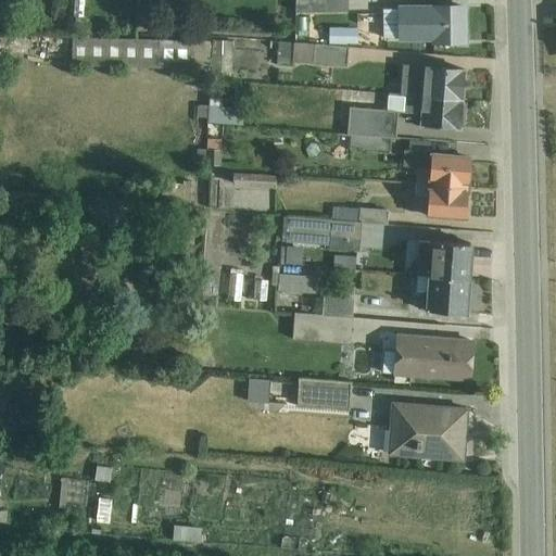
[(294,0),(295,13),(348,12),(348,0),(294,0)]
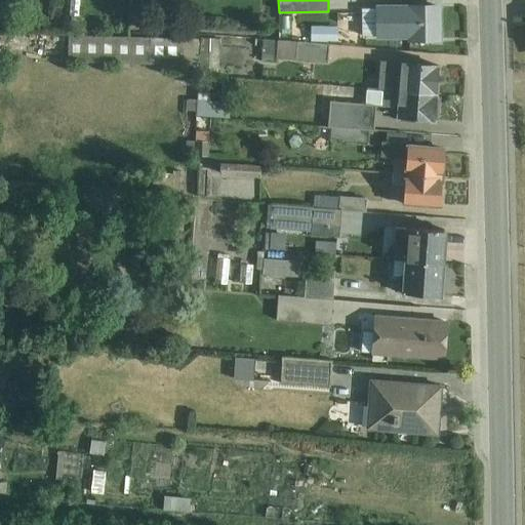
[(153,29),(175,30),(176,7),(154,6),(153,29)]
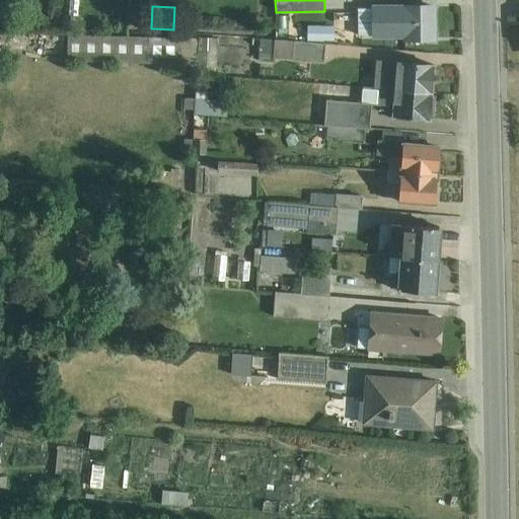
[(434,7),(357,8),(358,35),(372,35),(372,39),(402,39),(434,39),(434,7)]
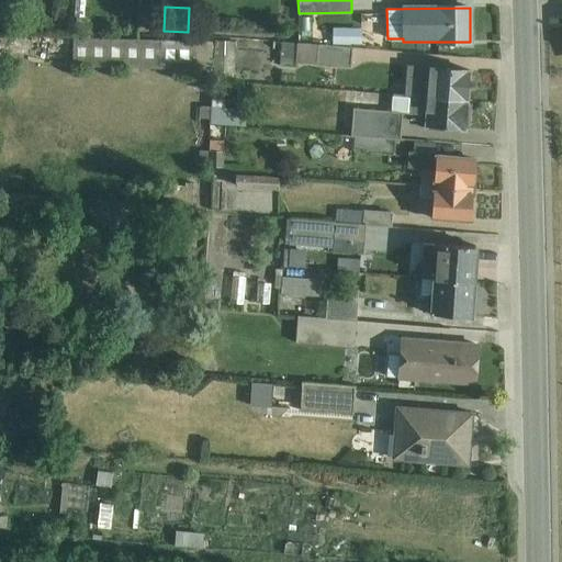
[(362,30),(333,29),(333,44),(362,44),(362,30)]
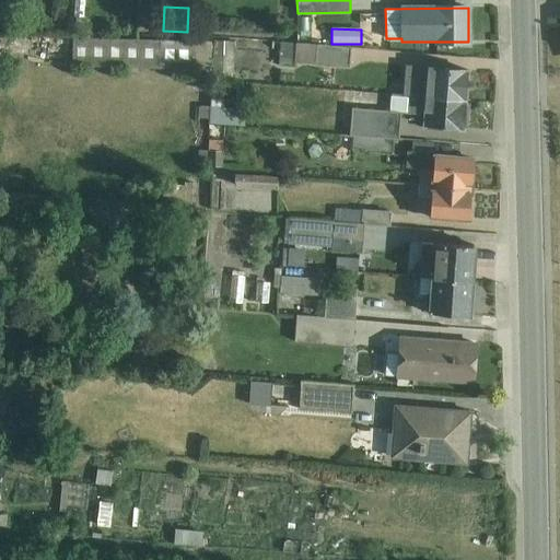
[(211,70),(212,42),(74,39),(73,66),(211,70)]
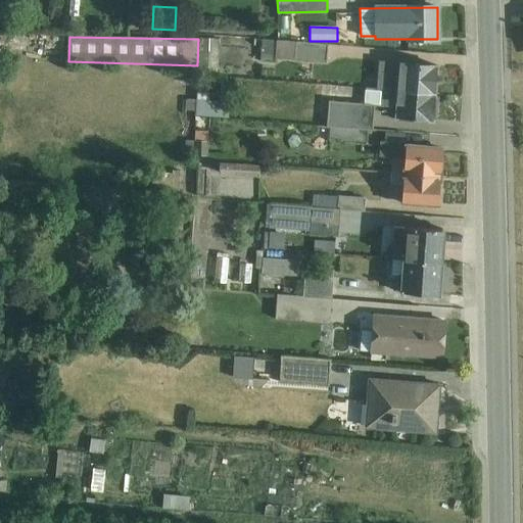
[(219,39),(199,38),(198,73),(218,74),(219,39)]
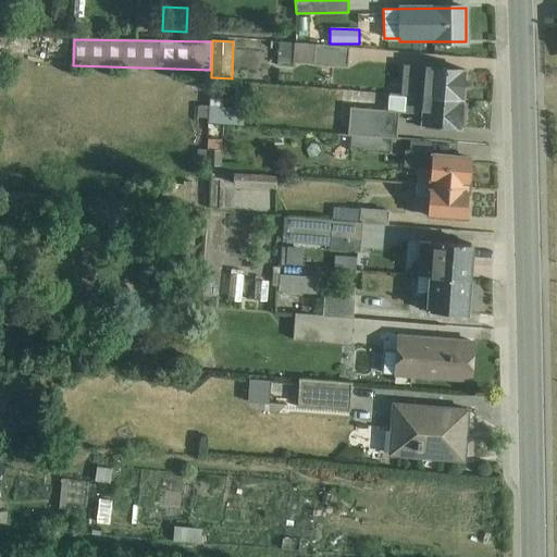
[(349,48),(270,40),(269,54),(277,56),(277,66),(295,67),(295,62),(348,67),(349,48)]
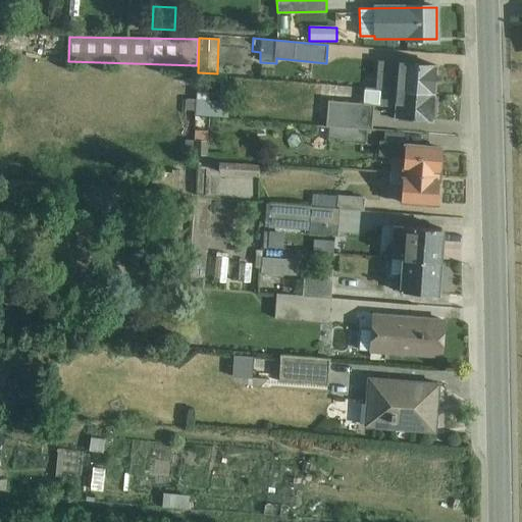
[(375,89),(434,94),(436,65),(377,61),(375,89)]
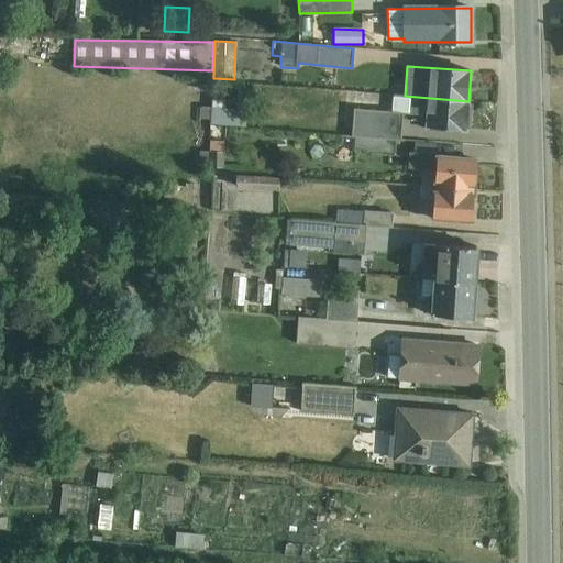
[(468,101),(405,96),(394,96),(392,111),(426,114),(424,130),(449,131),(449,129),(466,130),(466,128),(468,128),(470,113),(467,113),(468,101)]
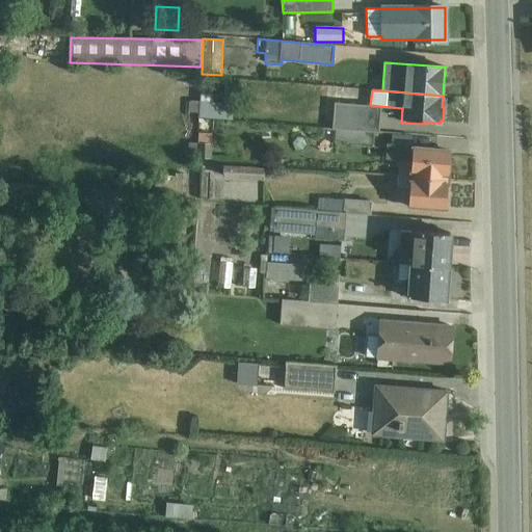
[(213,92),(200,92),(200,101),(198,112),(198,117),(233,121),(234,103),(213,102),(213,92)]
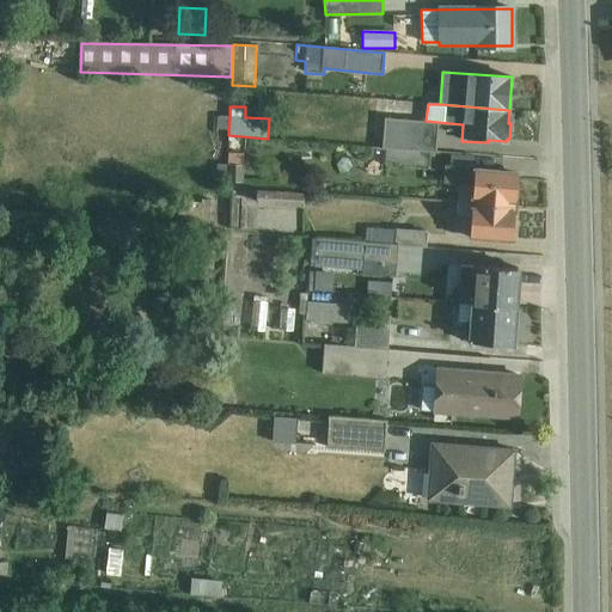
[(228,129),(230,116),(218,116),(218,129),(228,129)]
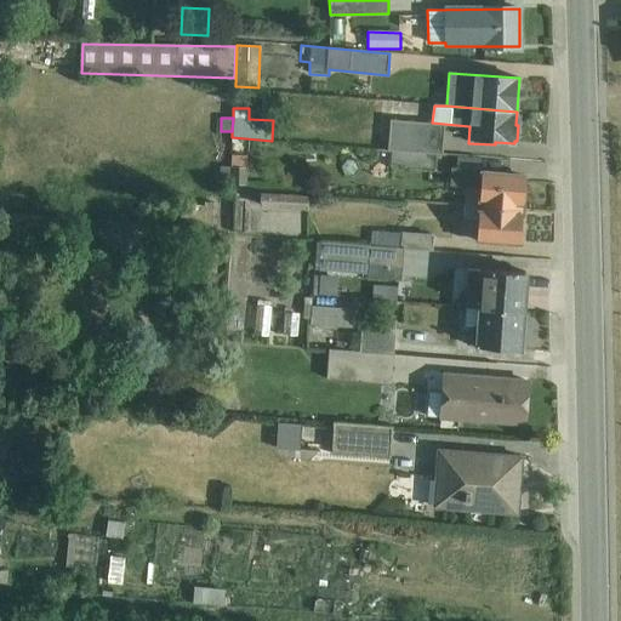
[(443,154),(444,125),(391,120),(388,149),(392,149),(437,153),(443,154)]
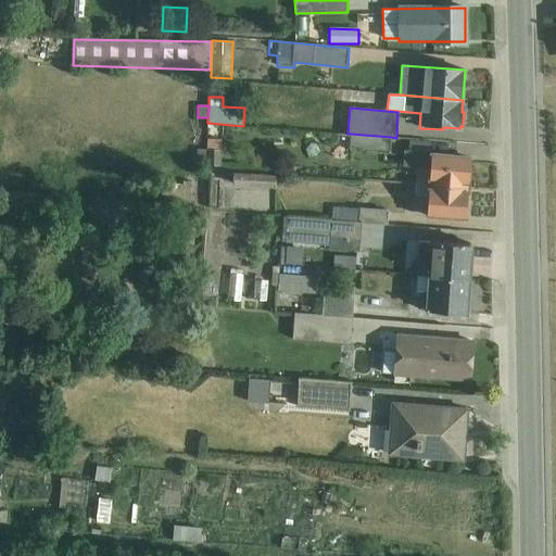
[(391,137),(351,134),(350,147),(364,148),(363,150),(390,153),(390,151),(392,151),(393,140),(391,140),(391,137)]
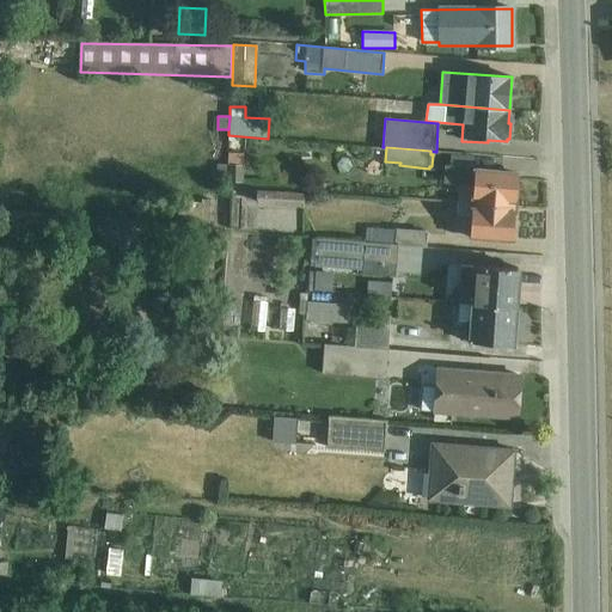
[(457,201),(515,204),(518,172),(475,169),(476,155),(451,154),(450,165),(446,164),(444,183),(458,184),(457,201)]
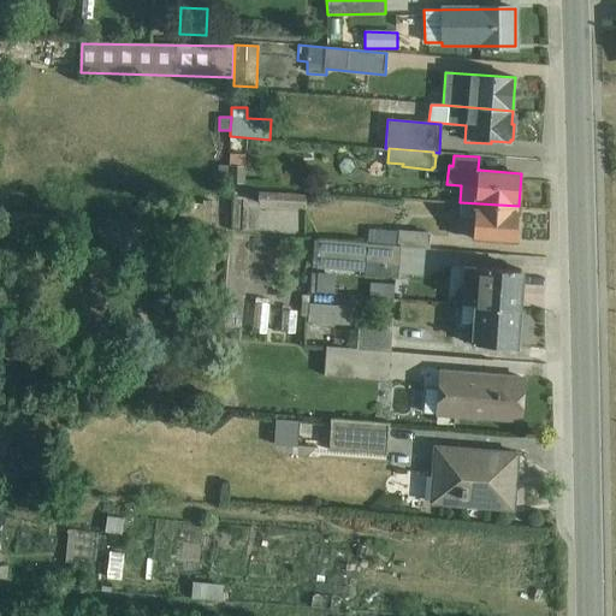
[(229,182),(244,183),(246,159),(232,159),(231,165),(219,165),(218,179),(229,181),(229,182)]
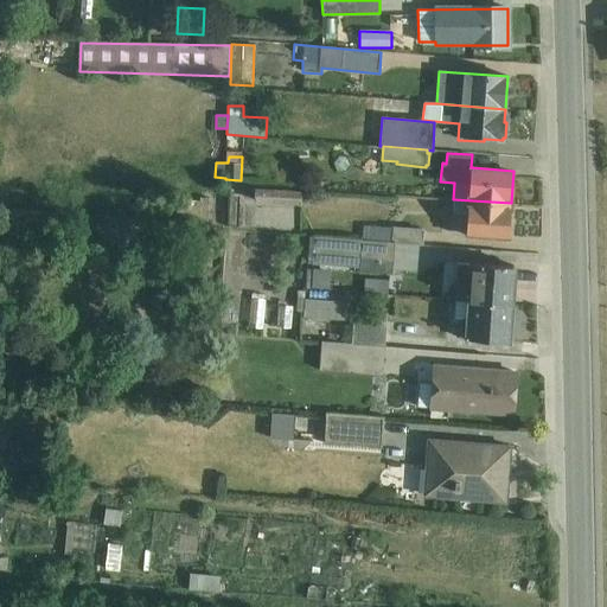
[(255,187),(254,204),(300,208),(302,191),(255,187)]
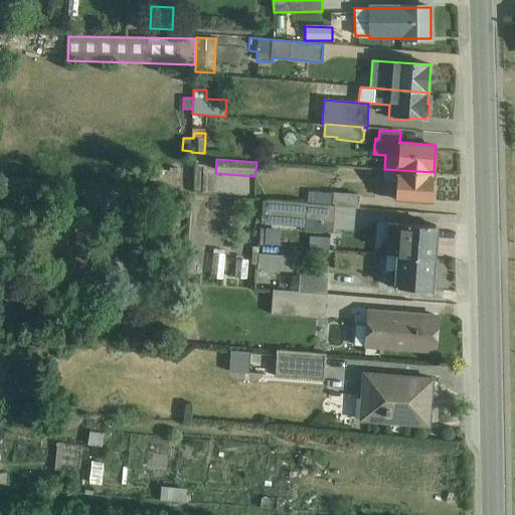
[(178,168),(170,168),(169,171),(159,170),(160,169),(149,168),(148,185),(177,187),(178,168)]
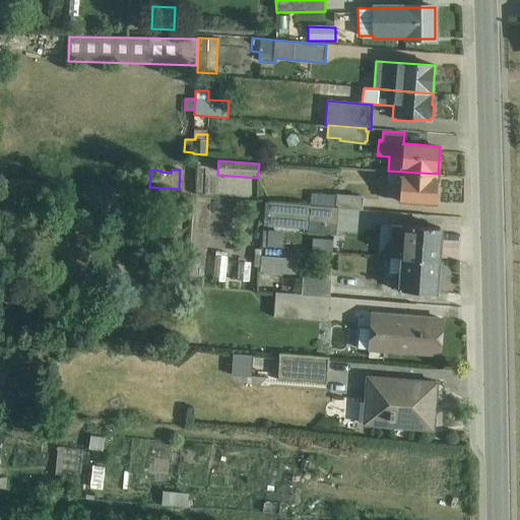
[(436,203),(438,174),(388,171),(385,200),(436,203)]
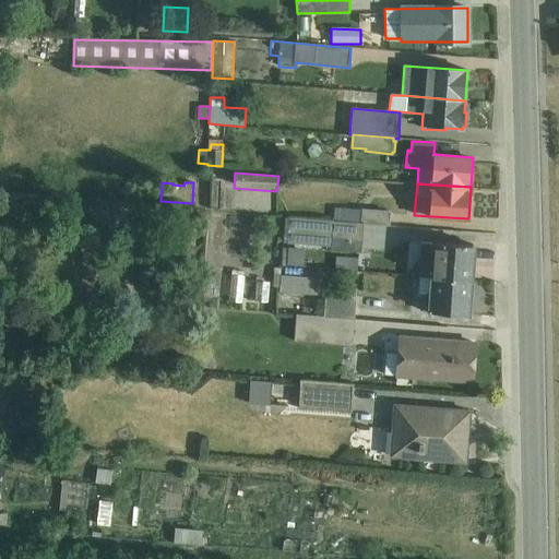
[(335,207),(333,222),(364,224),(390,226),(391,212),(361,209),(361,211),(335,207)]
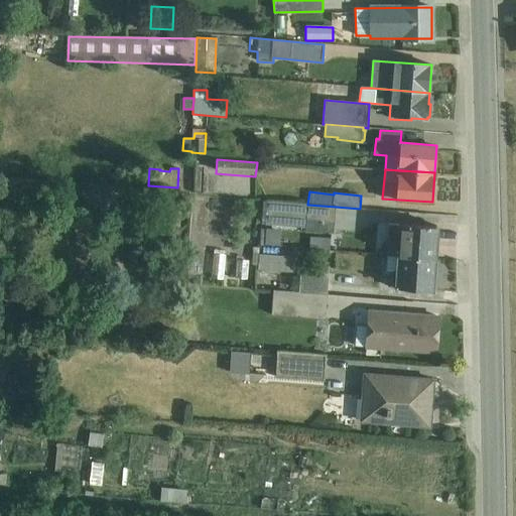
[(305,226),(306,205),(267,201),(265,224),(305,226)]
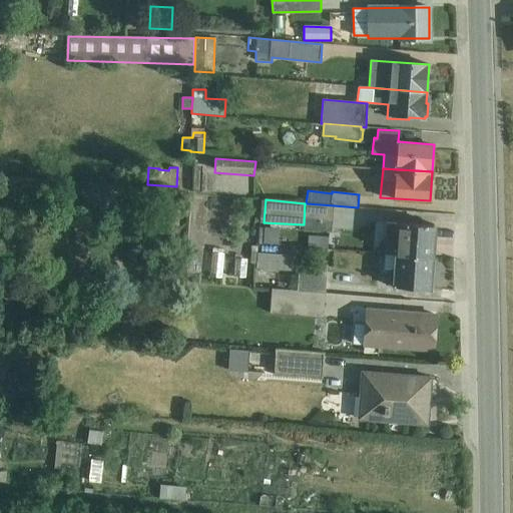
[(306,203),(305,203),(304,224),(304,229),(332,231),(334,205),(306,203)]
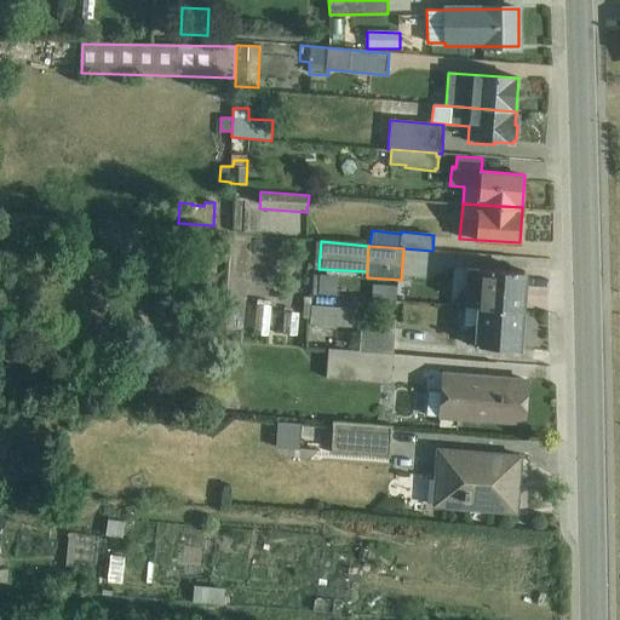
[(465,306),(523,311),(526,273),(466,268),(463,306),(465,306)]
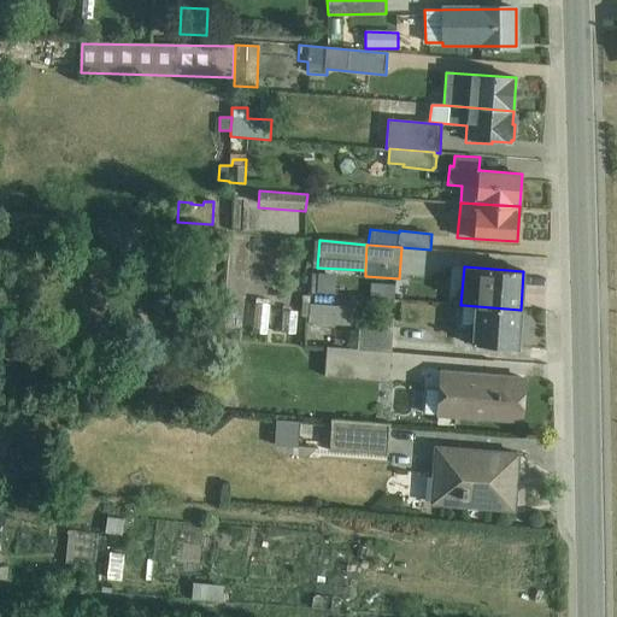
[(331,294),(333,272),(317,271),(317,294),(331,294)]
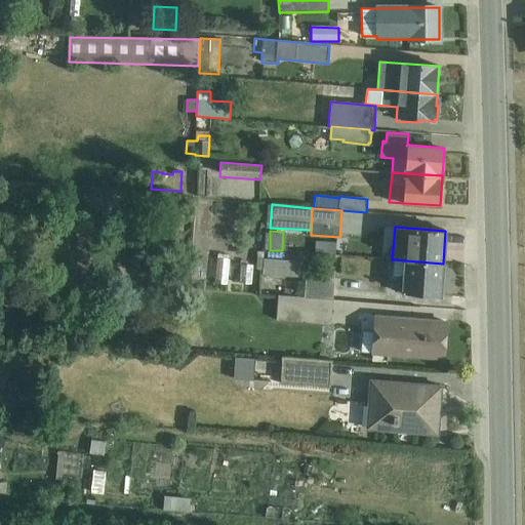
[(335,243),(317,242),(315,253),(334,254),(335,243)]
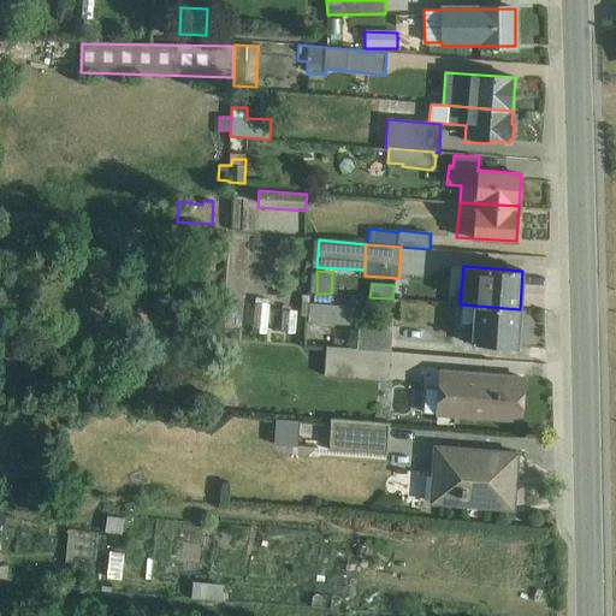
[(268,300),(255,298),(252,332),(266,333),(270,306),(267,306),(268,300)]
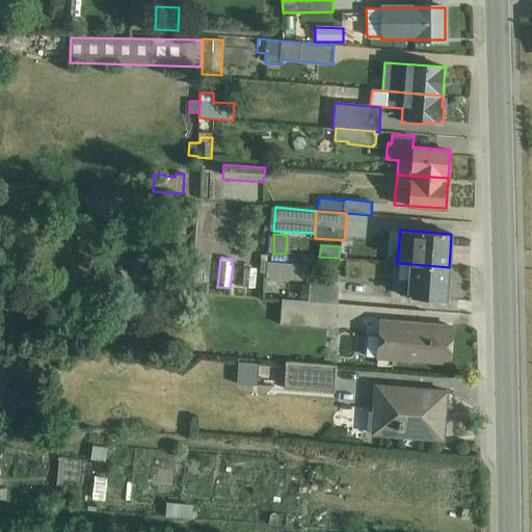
[(266,276),(309,280),(310,266),(267,263),(266,276)]
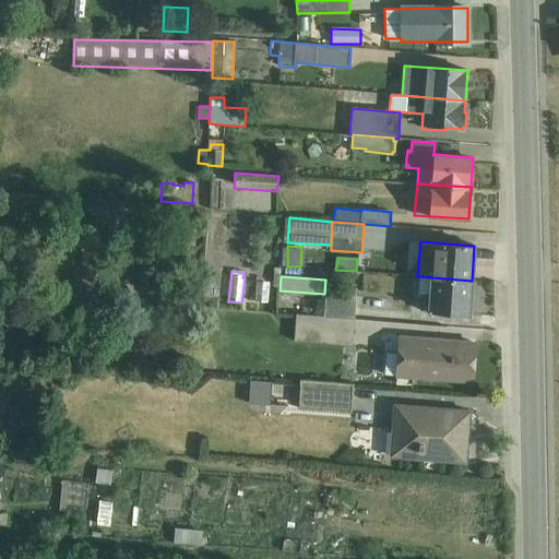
[(468,316),(472,281),(419,276),(418,294),(424,295),(424,311),(468,316)]
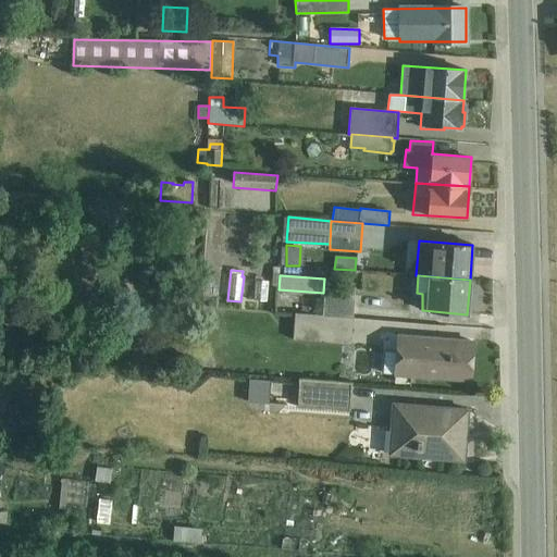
[(269,282),(255,281),(254,300),(267,301),(269,282)]
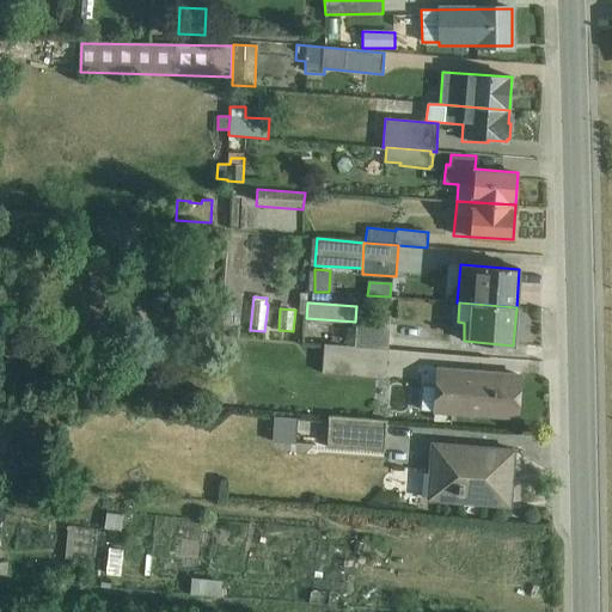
[(389,349),(390,328),(356,325),(355,347),(389,349)]
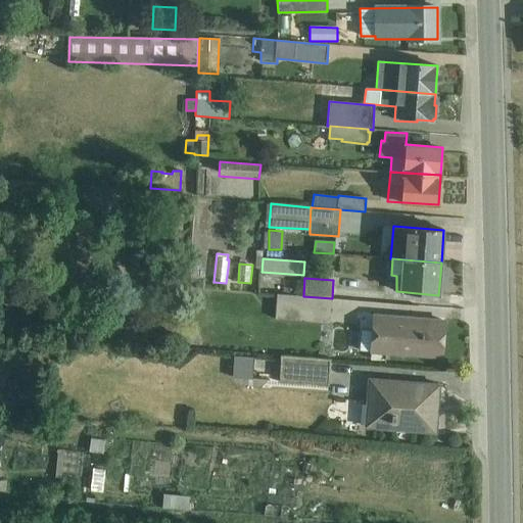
[(330,324),(332,298),(303,296),(277,294),(275,319),(330,324)]
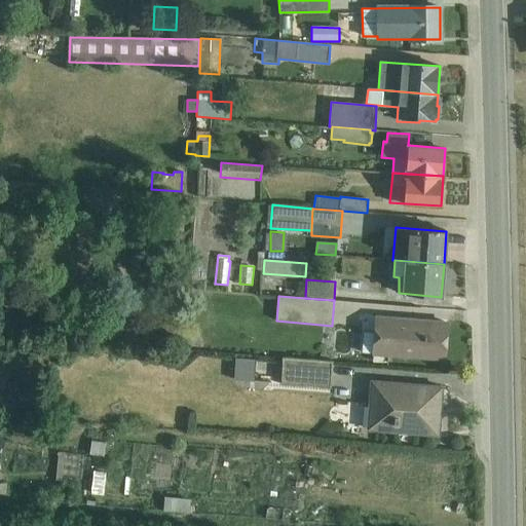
[(375,317),(374,332),(363,332),(362,353),(373,353),(373,362),(387,363),(387,354),(444,359),(447,323),(375,317)]
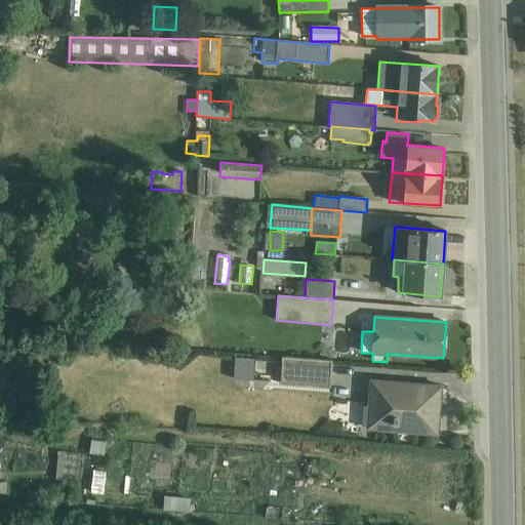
[(234,356),(233,376),(252,377),(253,356),(234,356)]
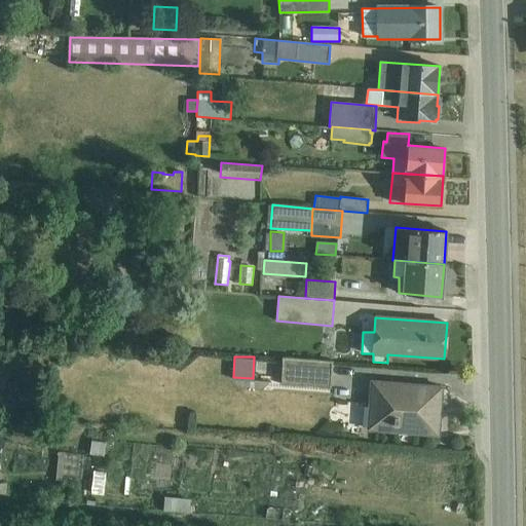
[(280,383),(331,386),(332,362),(283,359),(280,383)]
